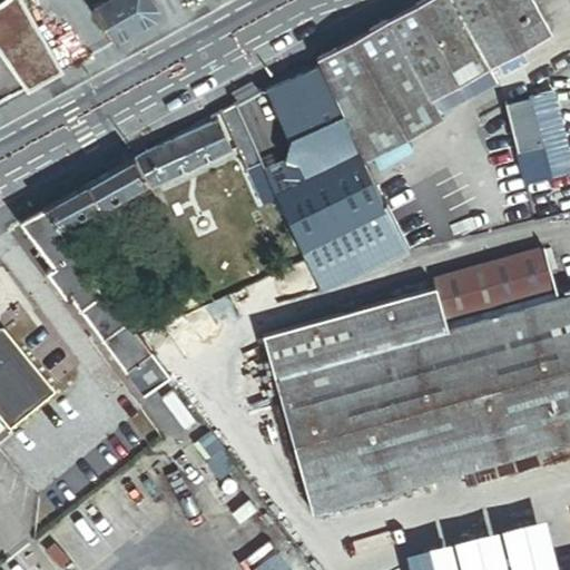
[(0,50),(28,90),(64,71),(21,0),(8,0),(0,6),(0,50)]
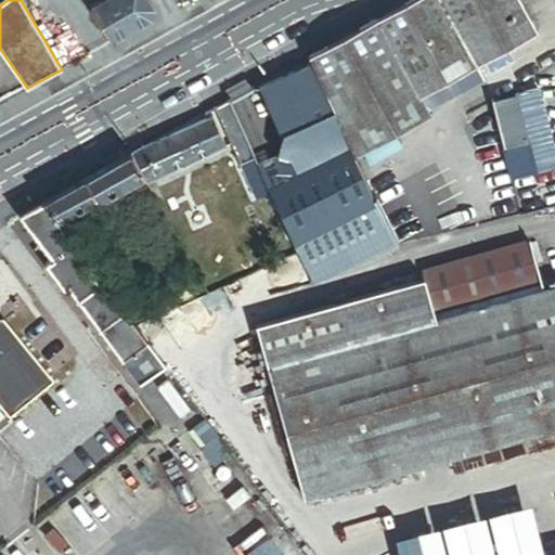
[(155,10),(149,0),(104,0),(93,7),(115,40),(152,20),(155,10)]
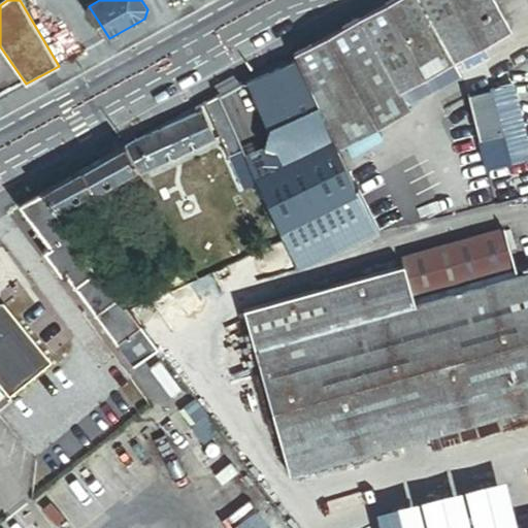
[(512,33),(494,0),(405,0),(409,6),(398,12),(393,2),(360,20),(406,107),(435,92),(427,77),(454,64),(512,33)]
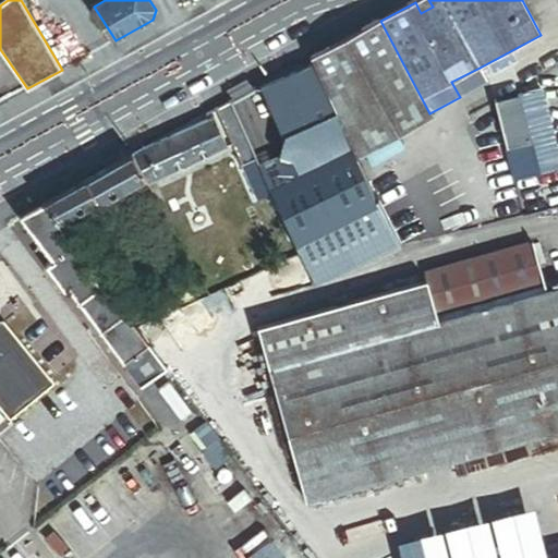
[(433,7),(428,0),(420,0),(415,2),(421,13),(433,7)]
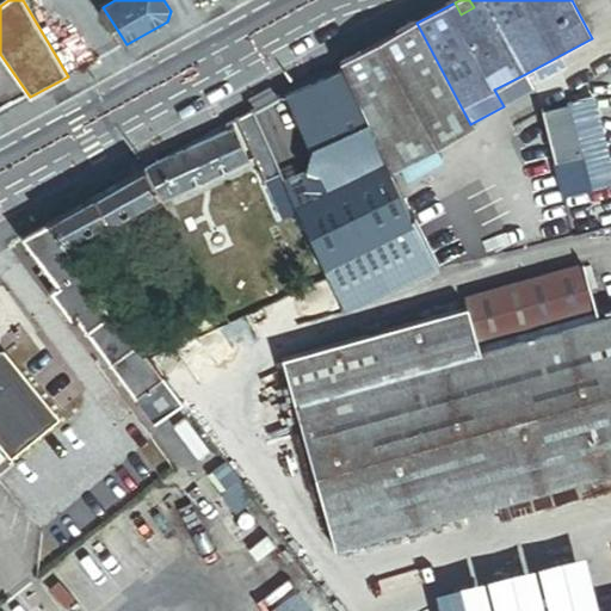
[(470,124),(417,23),(341,65),(362,111),(368,125),(383,165),(388,174),(474,129),(470,124)]
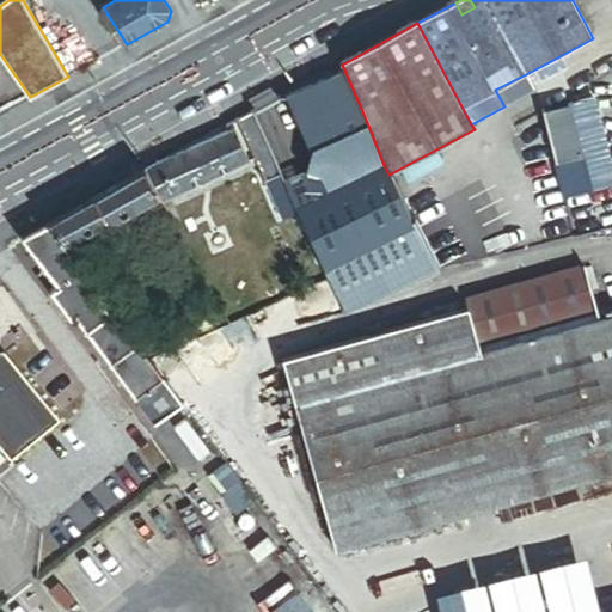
[(306,135),(360,112),(343,72),(286,96),(303,138),(306,135)]
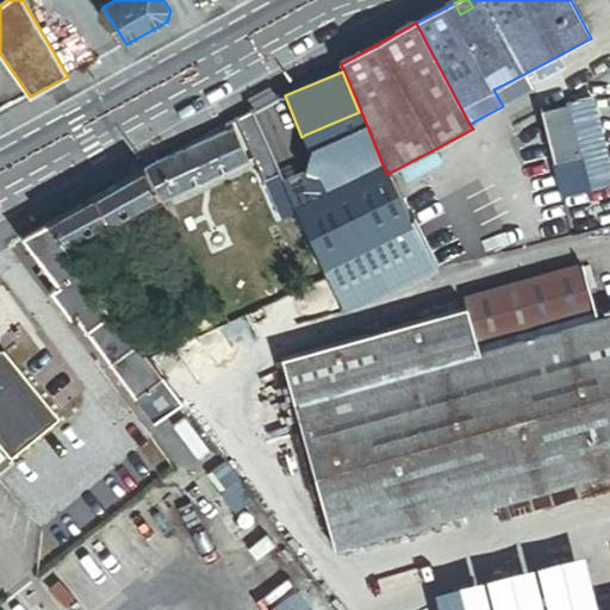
[(533,89),(524,74),(493,89),(503,106),(533,89)]
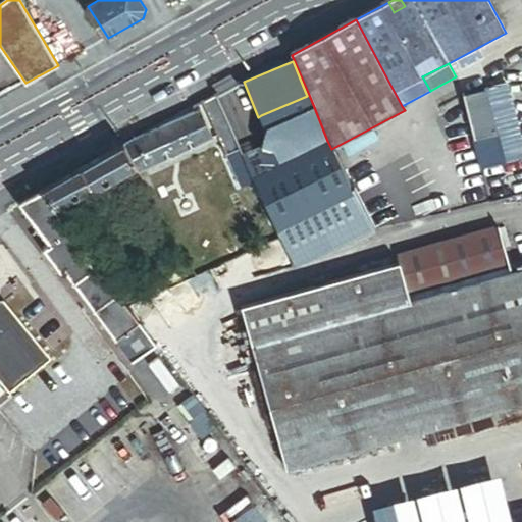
[(521,136),(509,82),(464,93),(482,167),(521,157),(521,136)]
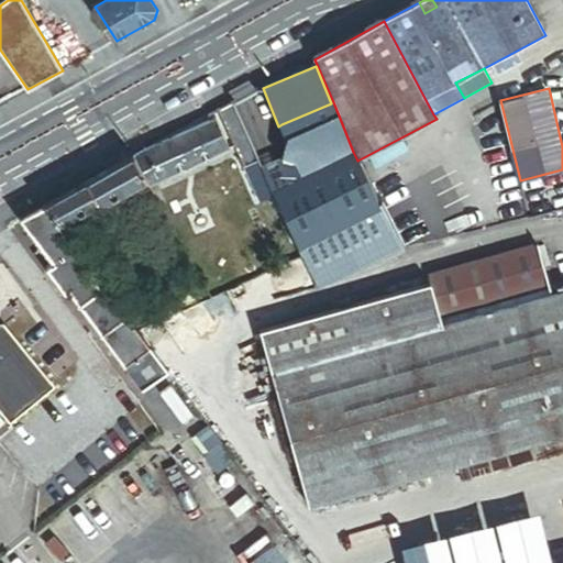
[(339,116),(333,102),(331,103),(282,124),(287,138),(339,116)]
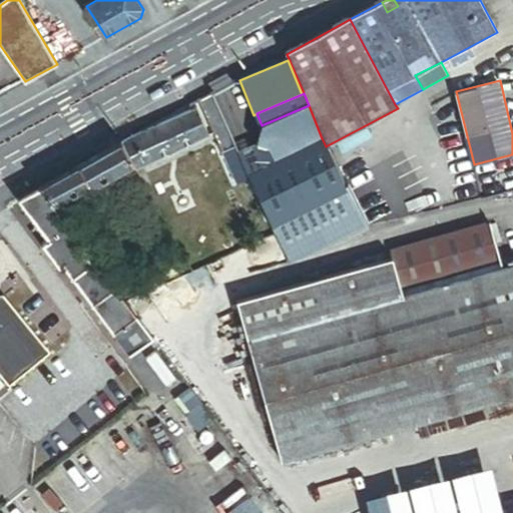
[(207,98),(207,97),(193,103),(217,154),(231,147),(207,98)]
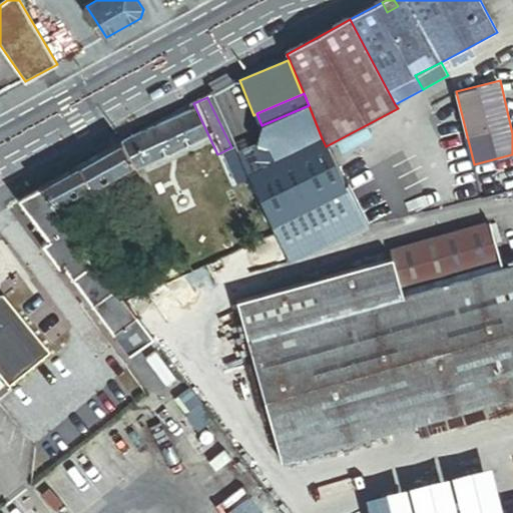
[(322,138),(309,105),(262,125),(255,144),(265,163),(322,138)]
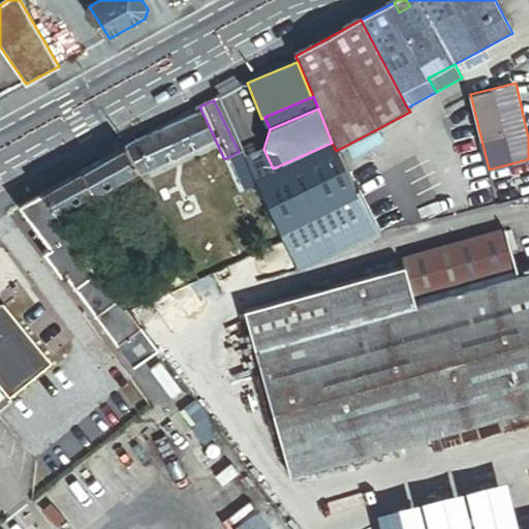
[(199,114),(141,139),(123,149),(134,169),(137,175),(145,172),(213,143),(199,114)]
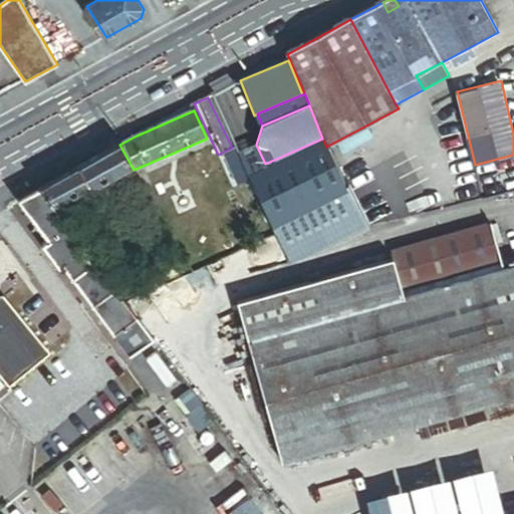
[(326,147),(322,139),(265,164),(265,165),(244,174),(268,226),(285,219),(284,217),(345,191),(326,147)]
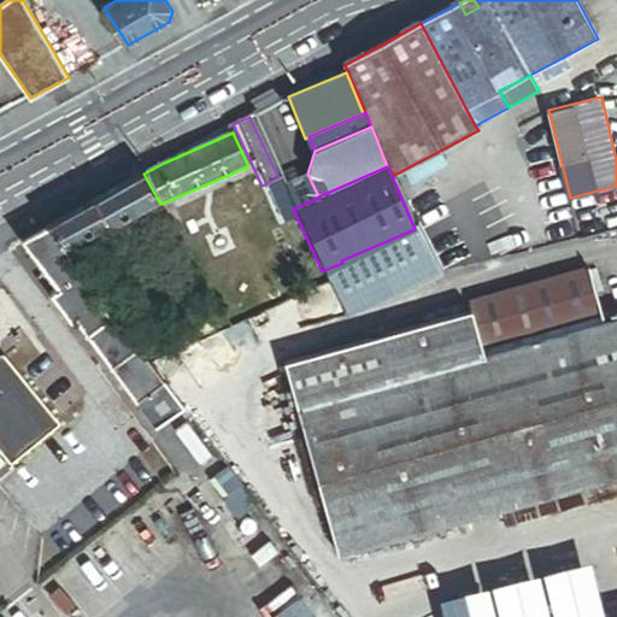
[(157,198),(144,174),(92,201),(104,224),(105,227),(123,217),(157,198)]
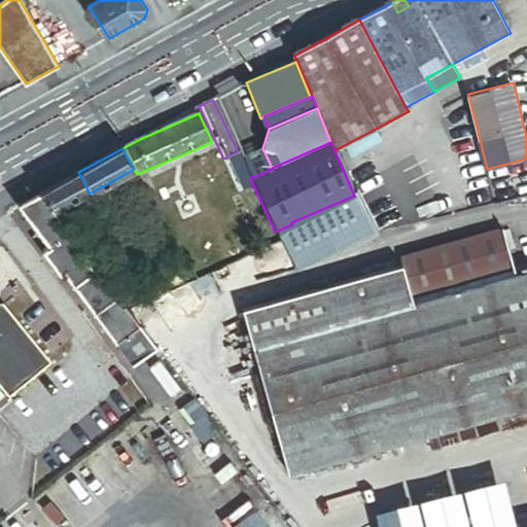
[(246,170),(238,151),(223,159),(233,176),(246,170)]
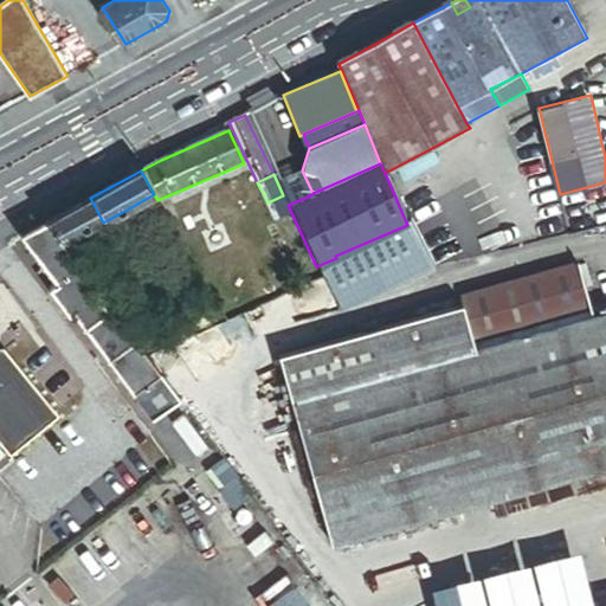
[(466,192),(407,225),(433,271),(464,255),(492,240),(466,192)]
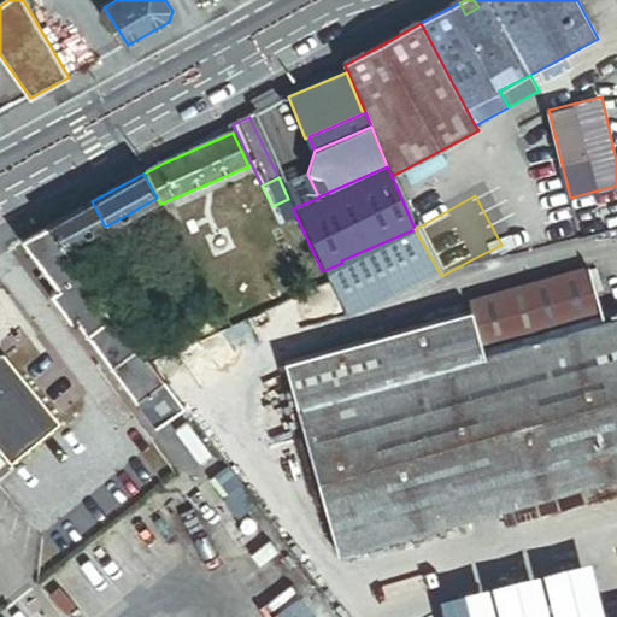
[(169,200),(160,204),(172,225),(180,222),(169,200)]
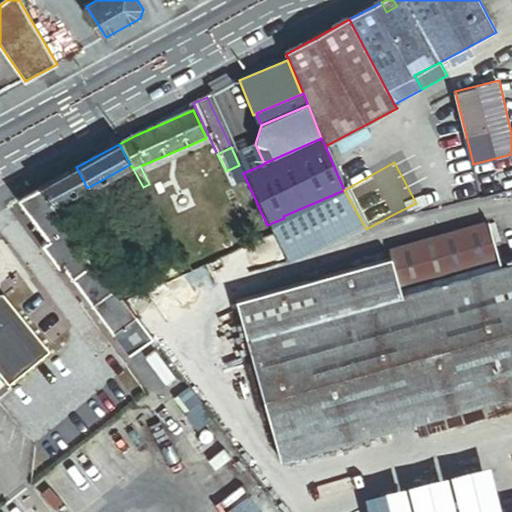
[(86,186),(76,167),(36,188),(50,206),(86,186)]
